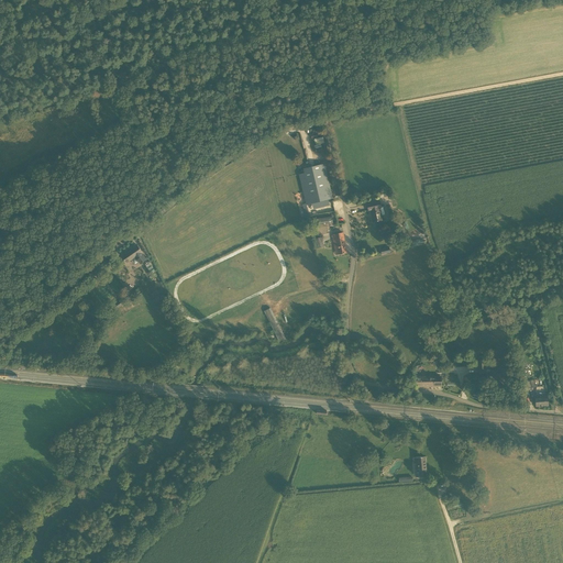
[(298,175),(306,203),(306,205),(328,199),(320,165),(304,169),(305,173),(298,175)]
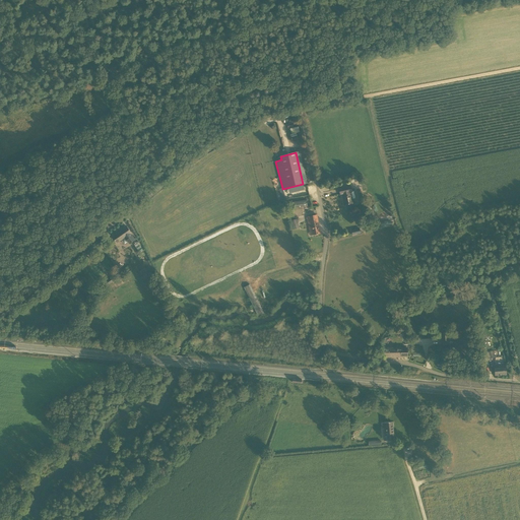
[(352,191),(351,186),(339,189),(340,194),(342,194),(344,205),(353,203),(352,199),(355,198),(354,191),(352,191)]
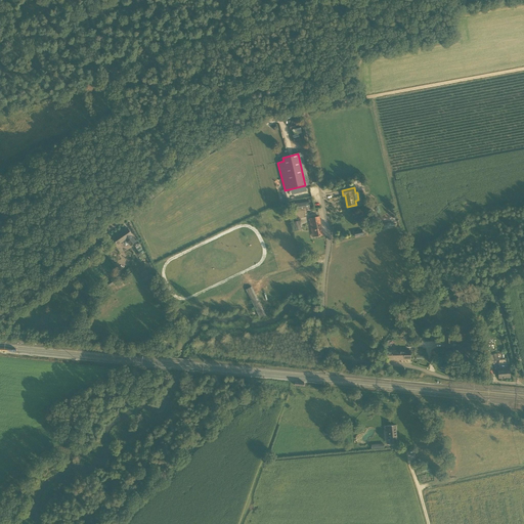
[(315,236),(323,234),(319,216),(309,218),(310,225),(313,224),(315,236)]
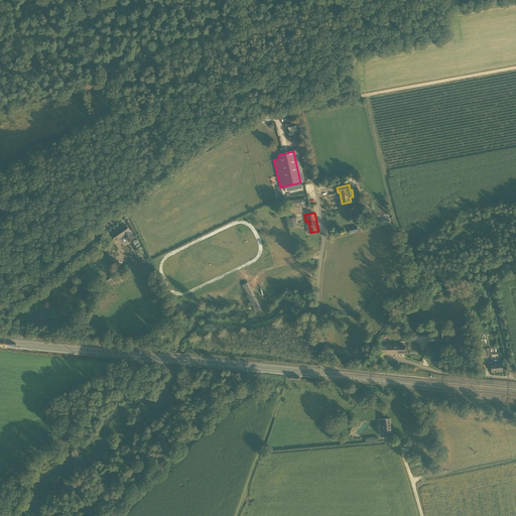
[(288,219),(290,228),(297,226),(295,220),(297,220),(296,217),(292,218),(289,219),(288,219)]
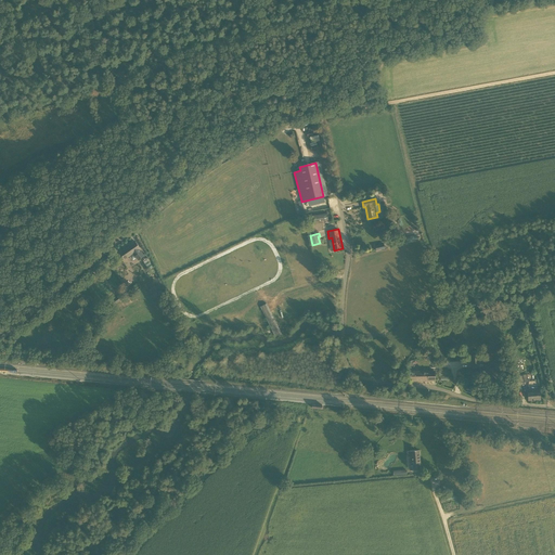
[(134,257),(136,257),(139,260),(145,256),(141,249),(136,242),(119,253),(125,259),(132,254),(134,257)]
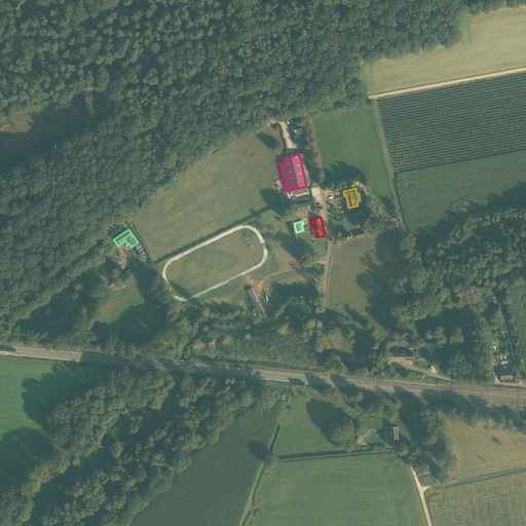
[(108,289),(109,289),(117,283),(115,279),(106,286),(108,289)]
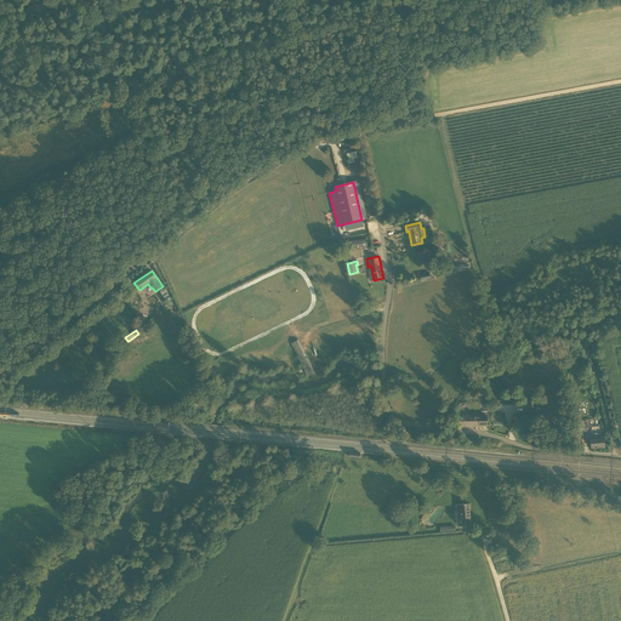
[(308,376),(315,372),(298,337),(291,341),(308,376)]
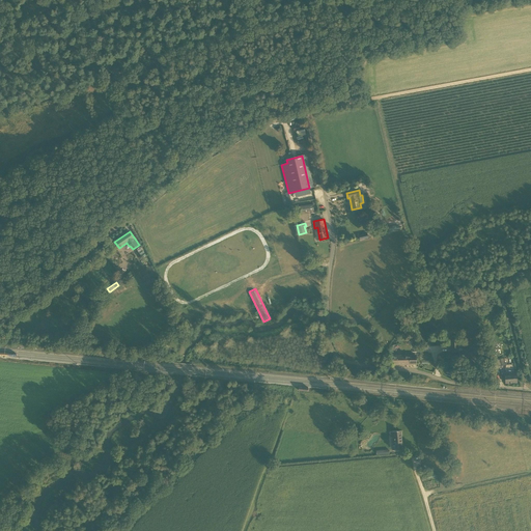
[(462,338),(457,338),(451,339),(450,339),(451,352),(463,352),(462,338)]
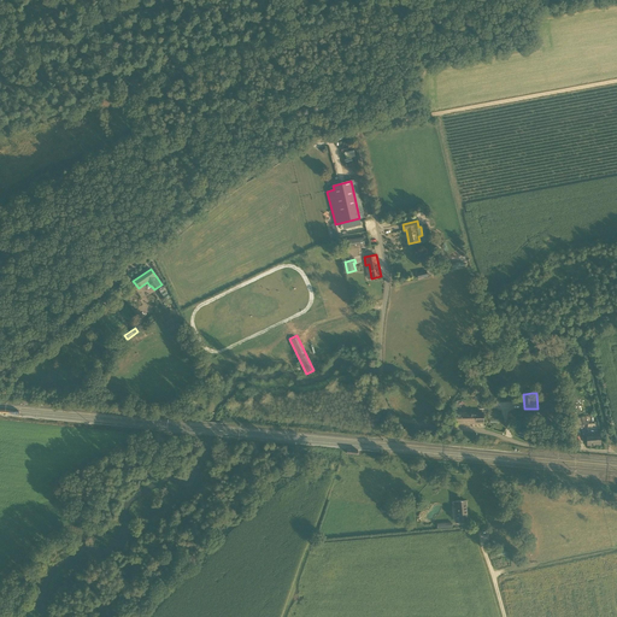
[(457,423),(483,423),(483,412),(457,412),(457,423)]
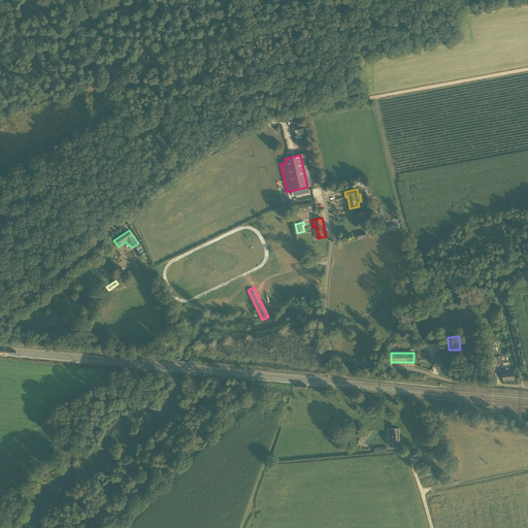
[(502,381),(515,381),(514,371),(502,372),(502,381)]
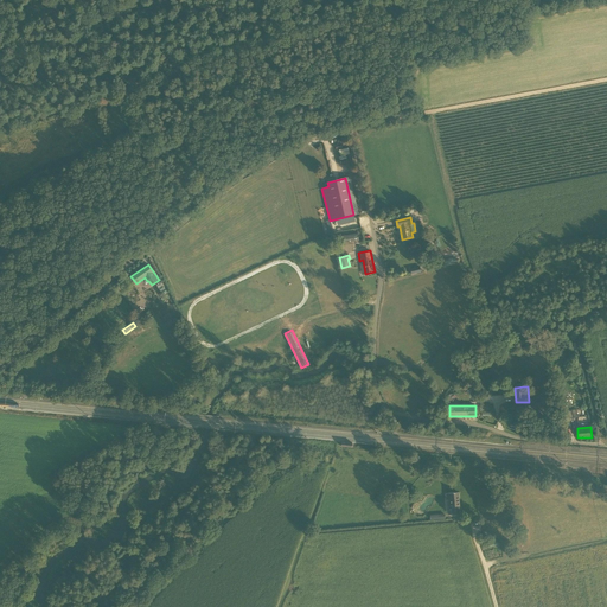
[(460,506),(459,492),(446,493),(446,500),(449,499),(451,508),(452,508),(452,510),(448,510),(448,515),(453,515),(459,513),(459,506),(460,506)]
